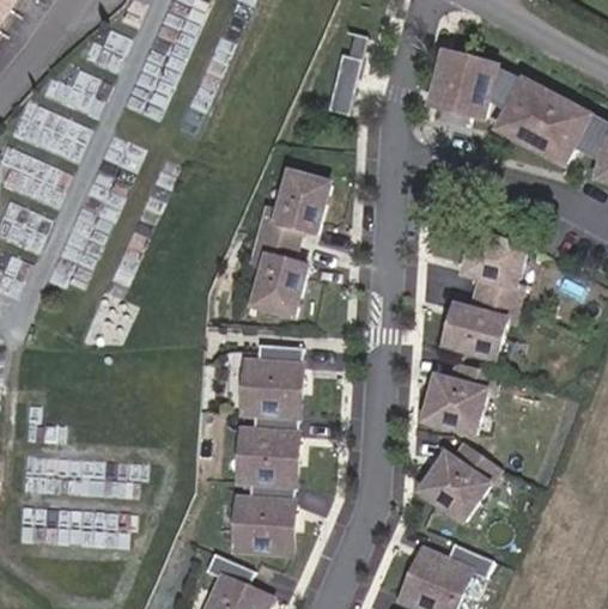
[(362,60),(366,38),(354,35),(348,56),(362,60)]
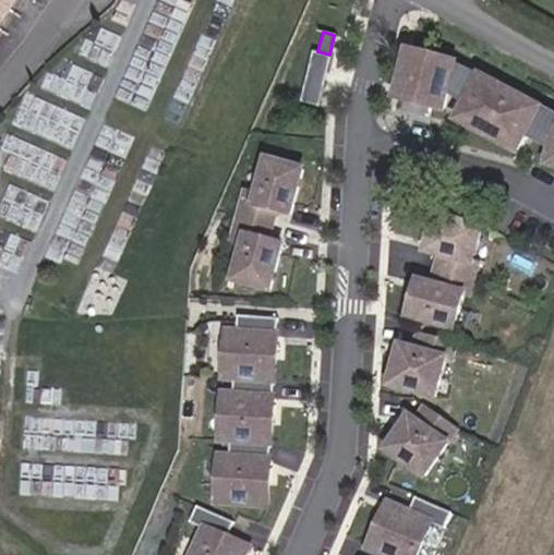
[(453,73),(456,61),(408,49),(394,95),(408,99),(426,104),(441,108),(445,89),(450,73),(453,73)]
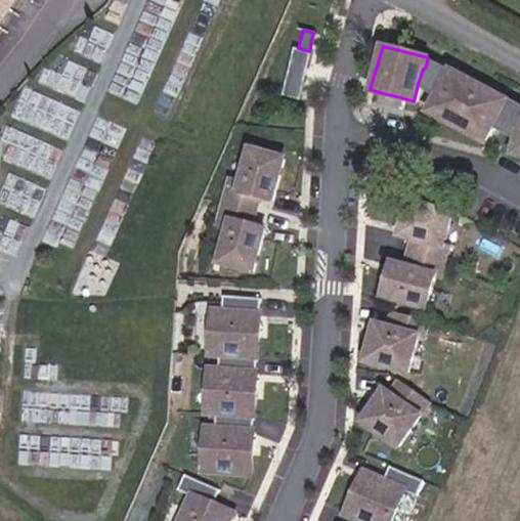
[(305,68),(309,51),(298,48),(293,47),(289,63),(305,68)]
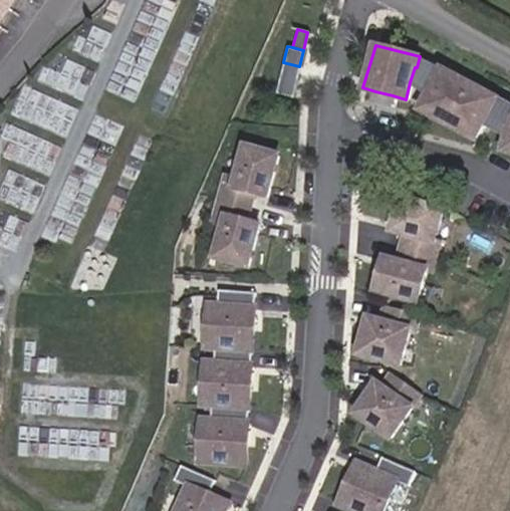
[(433,77),(439,67),(439,65),(427,58),(420,56),(417,67),(415,67),(410,82),(428,92),(435,79),(433,77)]
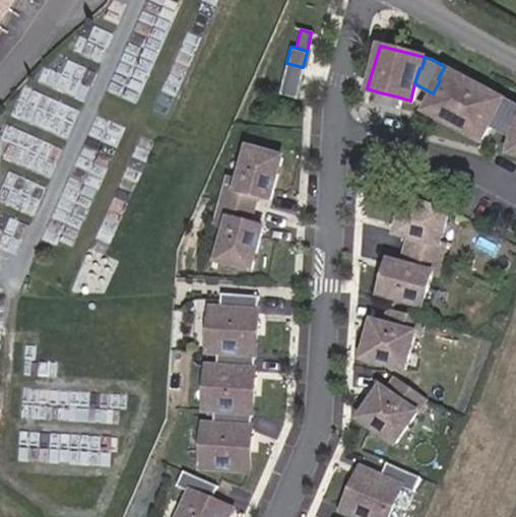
[(451,124),(473,83),(444,68),(438,78),(440,80),(433,93),(424,110),(451,124)]
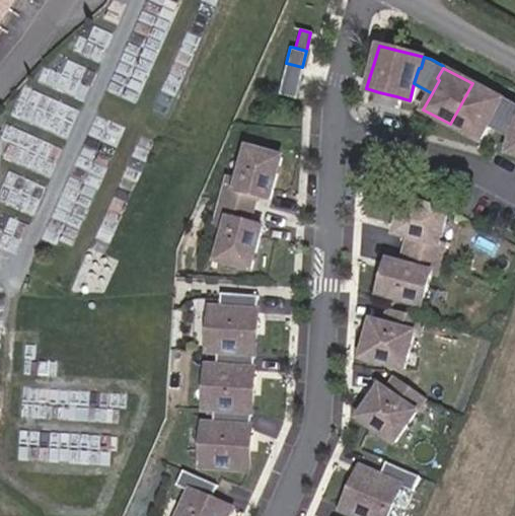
[(295,97),(300,75),(284,71),(278,93),(295,97)]
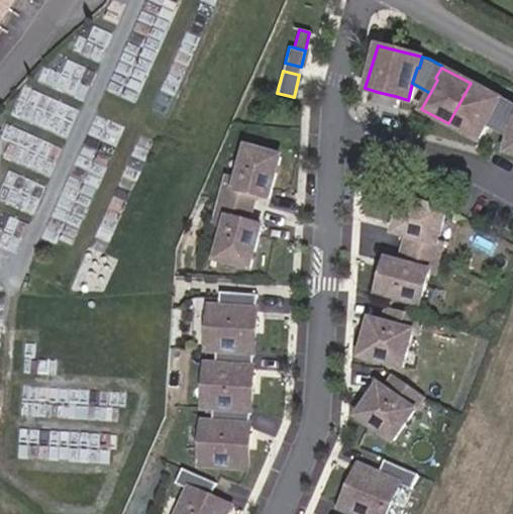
[(484,123),(492,108),(494,110),(500,99),(471,83),(448,123),(476,138),(484,123)]
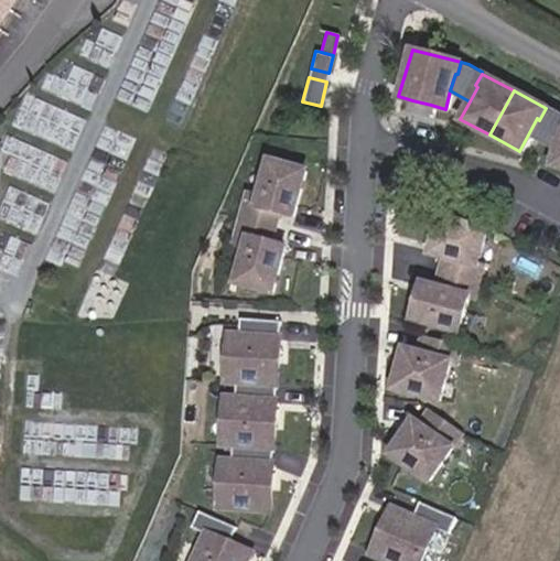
[(429,115),(431,105),(412,100),(410,109),(429,115)]
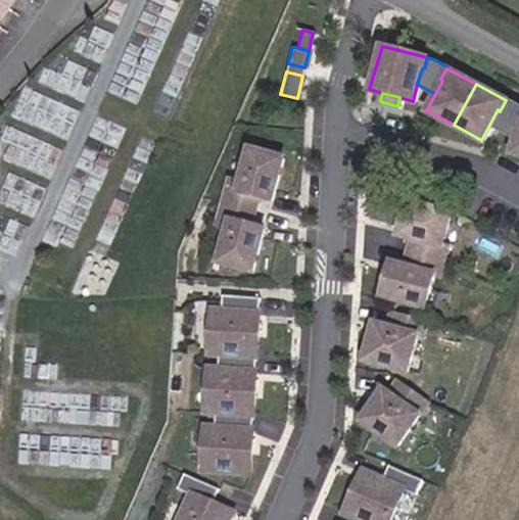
[(514,138),(518,119),(518,114),(515,113),(518,105),(518,104),(507,98),(506,100),(500,111),(498,109),(489,125),(514,138)]
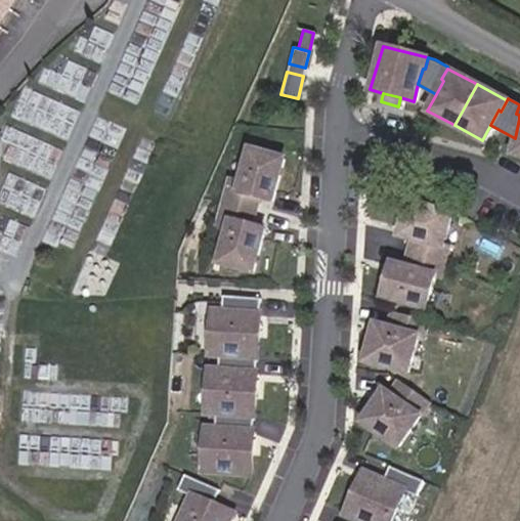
[(270,200),(282,158),(249,148),(241,179),(228,176),(222,202),(251,209),(254,196),(270,200)]
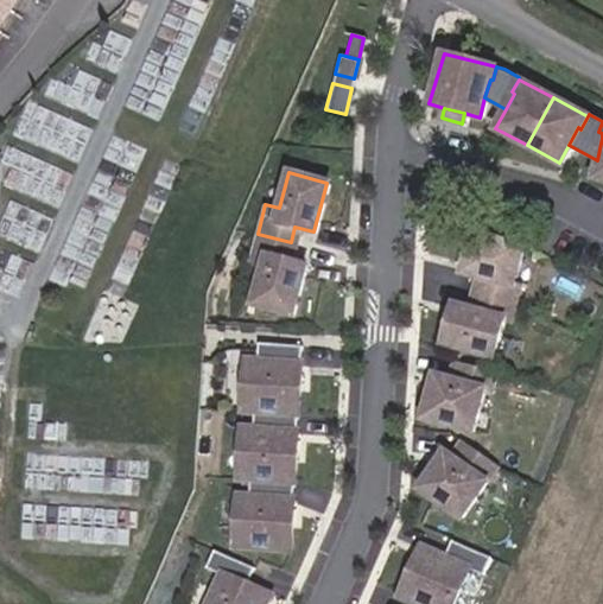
[(511,281),(520,245),(471,231),(462,269),(475,273),(470,290),(512,302),(516,284),(511,281)]
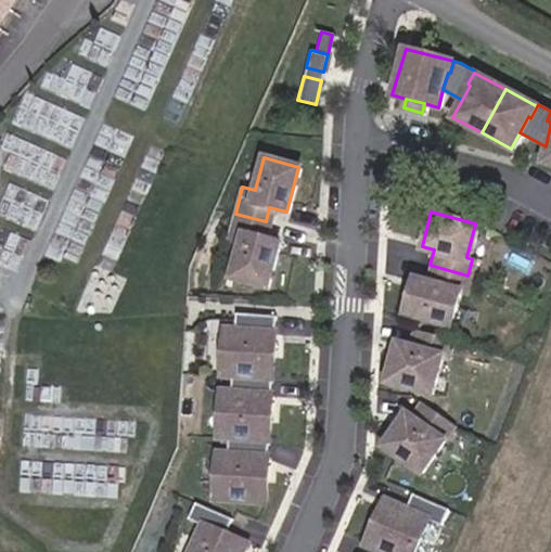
[(267,285),(279,241),(261,236),(266,221),(235,214),(228,239),(241,242),(232,277),(267,285)]
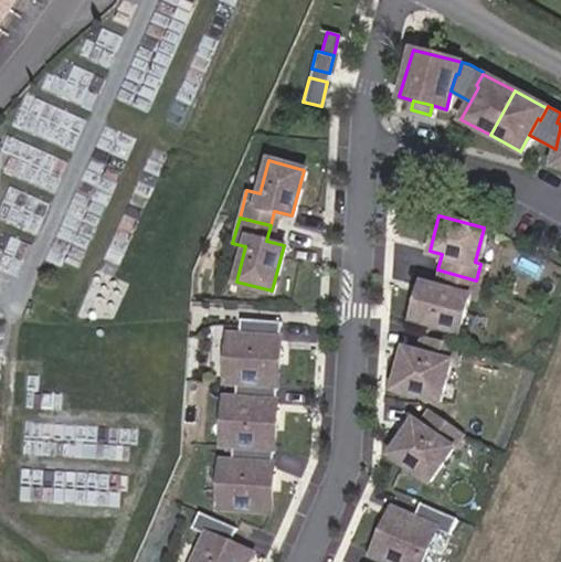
[(457,329),(466,295),(472,297),(476,281),(437,269),(433,285),(421,282),(412,317),(457,329)]
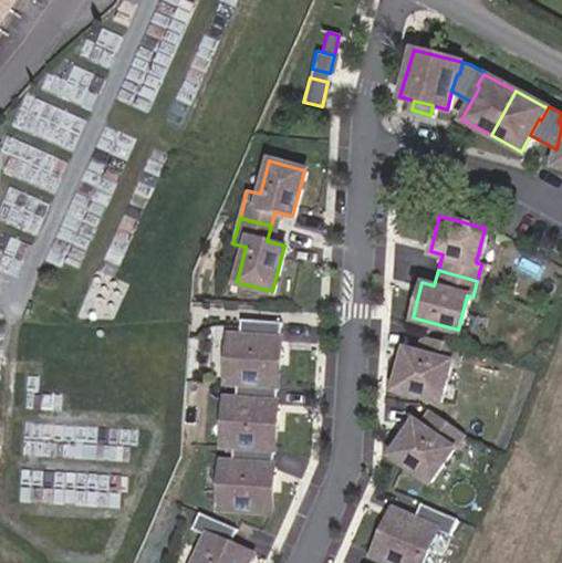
[(276,384),(280,321),(239,319),(238,335),(228,334),(225,381),(236,382),(276,384)]
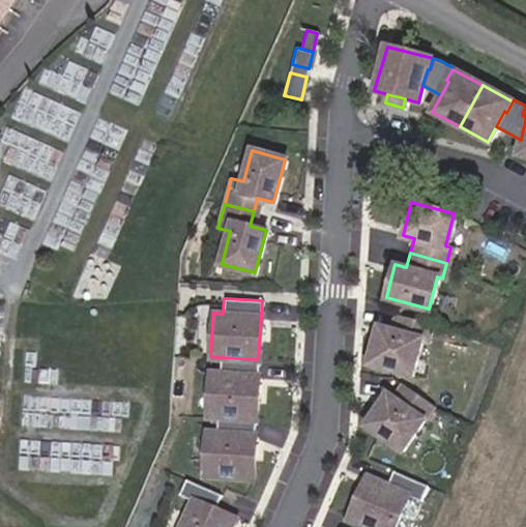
[(410,374),(419,339),(426,340),(430,324),(387,313),(383,327),(378,326),(369,362),(410,374)]
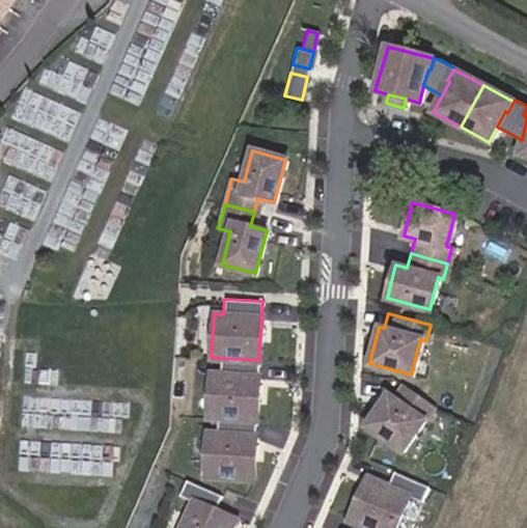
[(254,419),(258,360),(221,358),(220,373),(210,372),(207,416),(217,417),(254,419)]
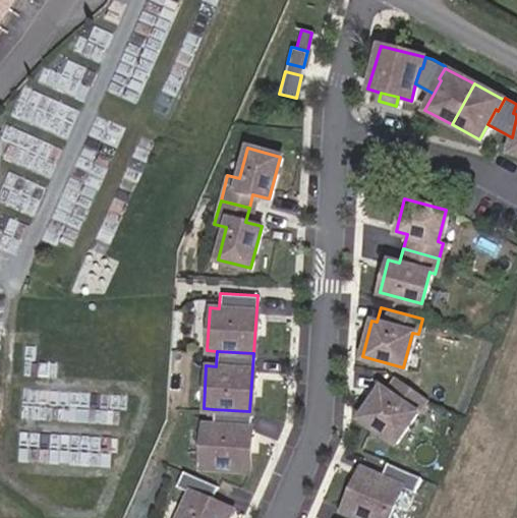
[(394,442),(423,399),(393,378),(385,390),(380,387),(359,417),(394,442)]
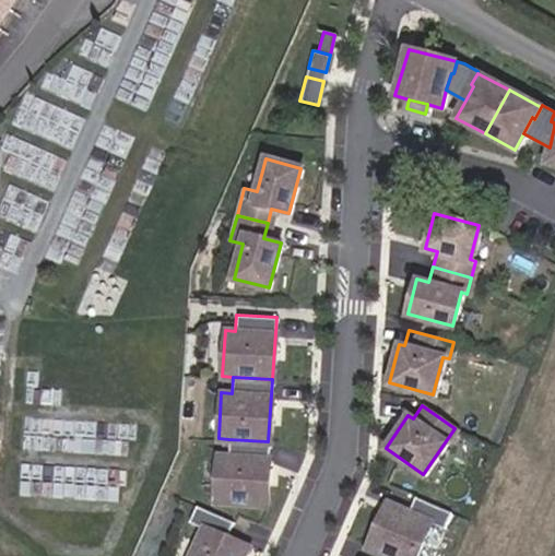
[(264,505),(268,441),(228,439),(227,456),(217,454),(214,501),(264,505)]
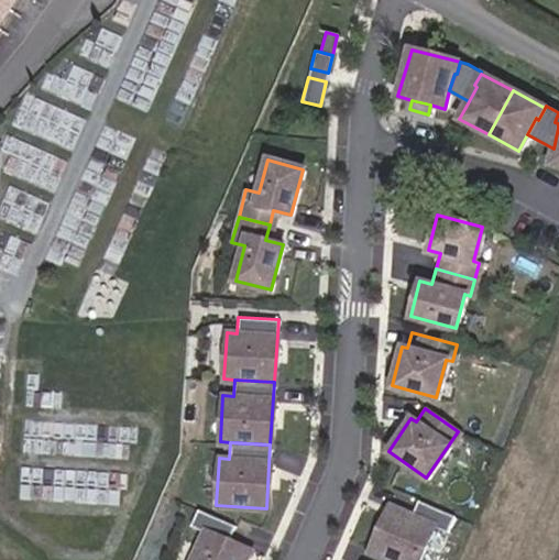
[(391,559),(416,559),(433,525),(447,531),(453,515),(417,500),(410,514),(388,505),(369,550),(391,559)]
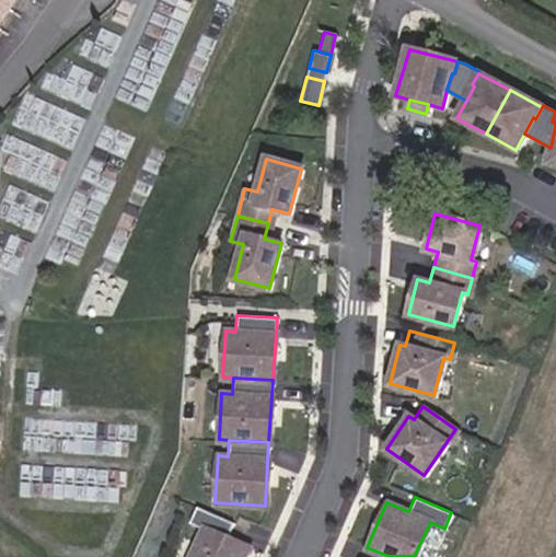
[(242,556),(247,546),(226,536),(232,522),(196,506),(188,522),(204,528),(189,556),(242,556)]
